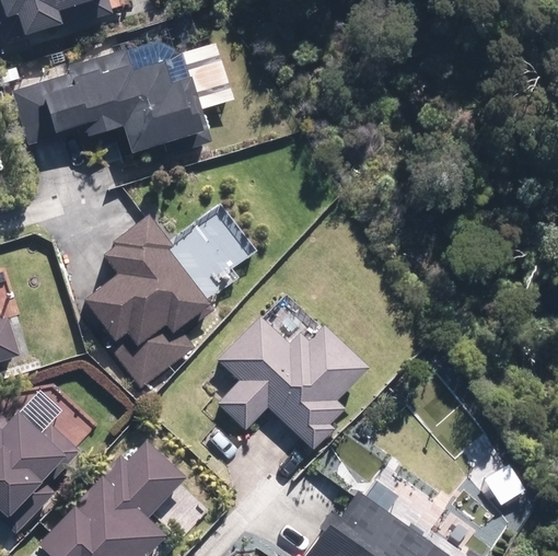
[(96,0),(6,0),(10,16),(25,13),(31,33),(72,22),(69,8),(96,0)]
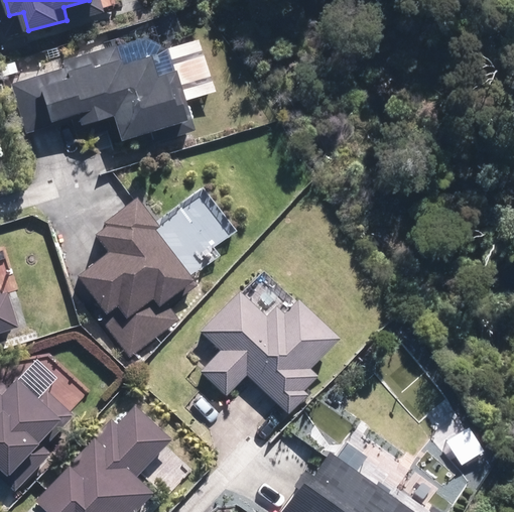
[(132,62),(123,42),(12,86),(31,136),(80,117),(84,127),(115,115),(126,144),(177,124),(182,136),(201,129),(190,103),(221,91),(200,36),(132,62)]
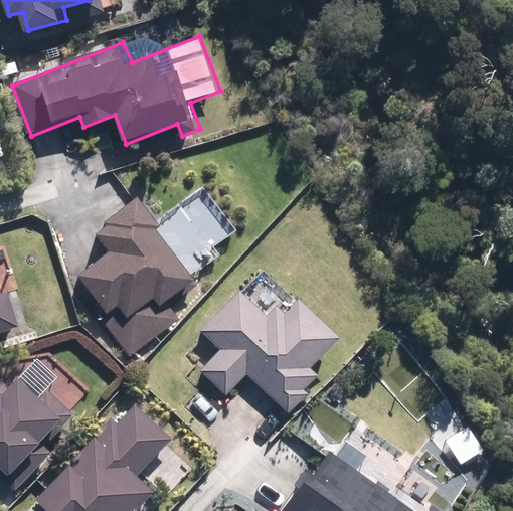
[(0,163),(11,160),(4,137),(0,138),(0,163)]
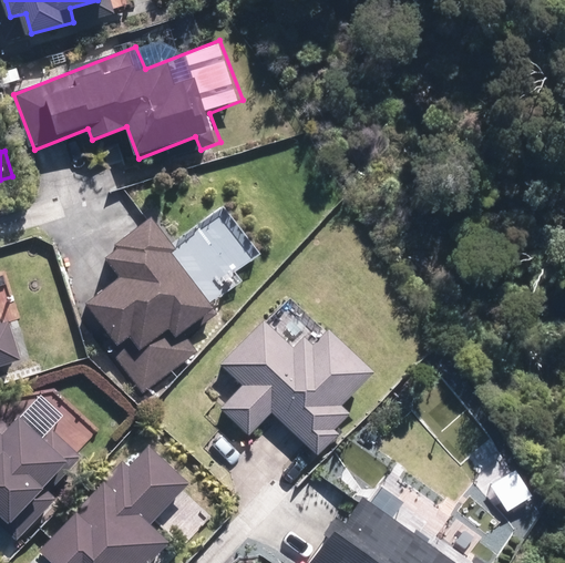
[(202,349),(184,329),(257,265),(214,215),(180,245),(152,214),(104,256),(119,273),(83,303),(113,337),(102,347),(146,397),(202,349)]
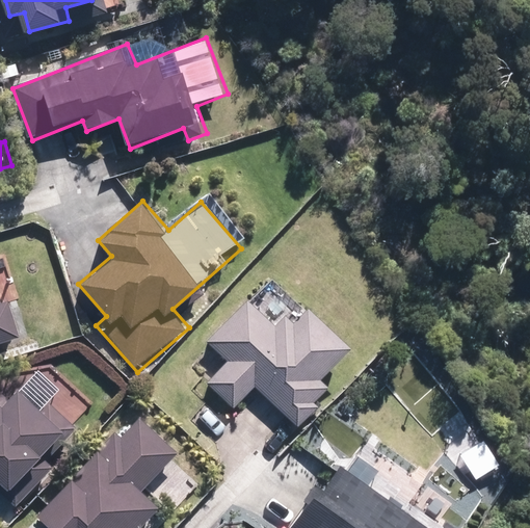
[(258,291),(208,340),(233,365),(207,392),(231,415),(259,387),(298,426),(334,391),(321,378),(359,341),(321,304),(296,330),(258,291)]
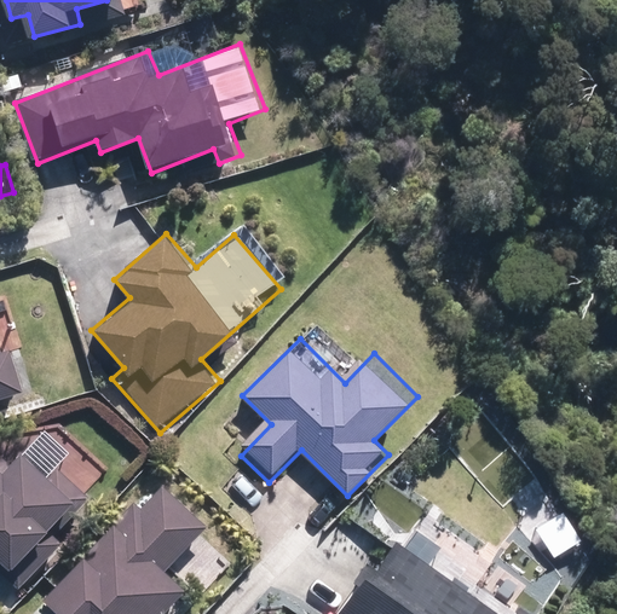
[(0,400),(30,393),(16,341),(0,345),(0,400)]
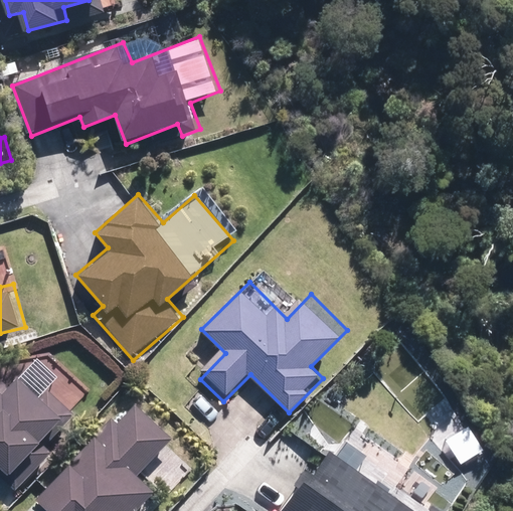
[(42,448),(75,410),(31,371),(13,390),(0,377),(0,473),(21,492),(52,457),(42,448)]
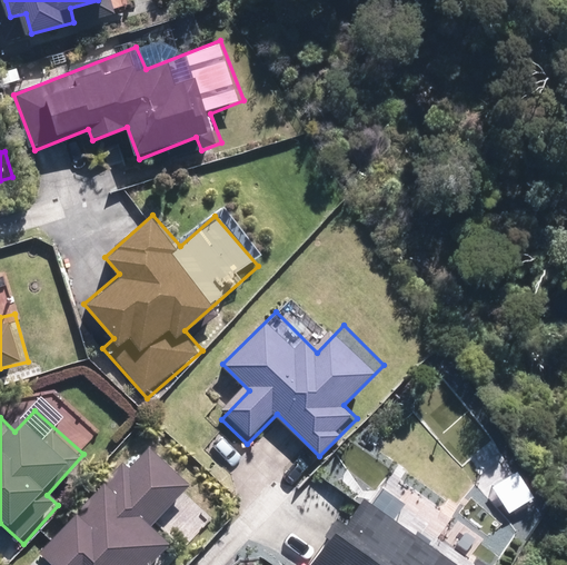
[(187,485),(142,444),(42,555),(52,564),(148,564),(166,545),(148,528),(187,485)]
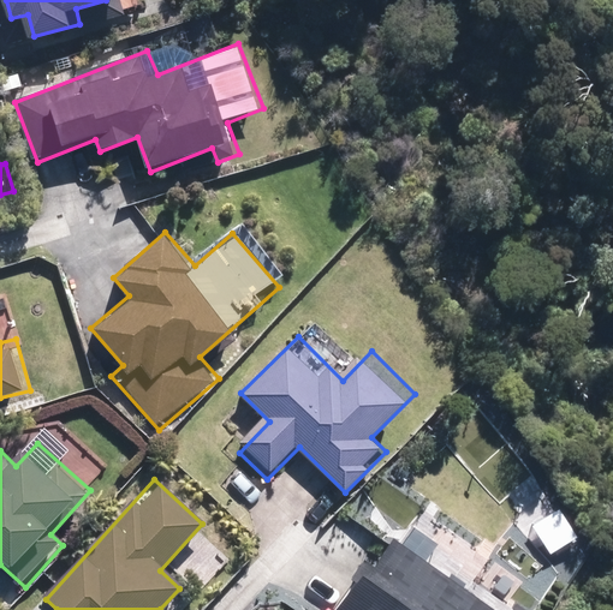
[(560,509),(533,526),(551,557),(578,542),(560,509)]
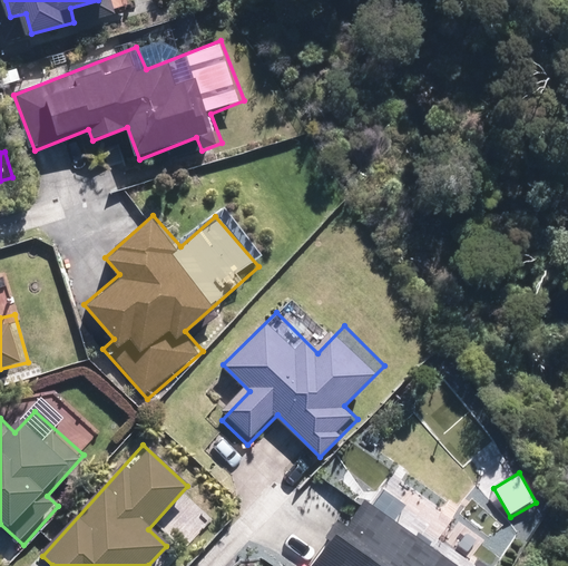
[(457,565),(364,499),(315,565),(457,565)]
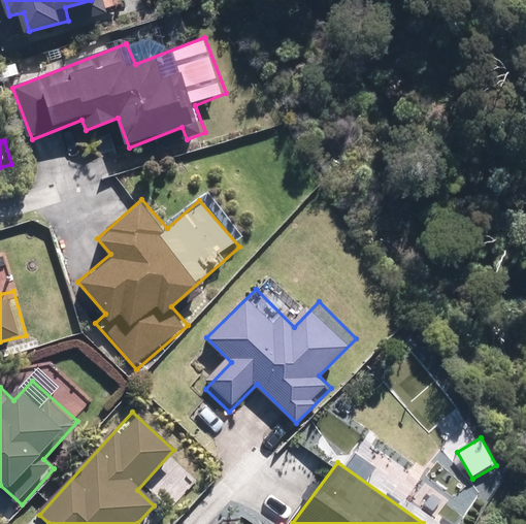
All buildings are outlined.
